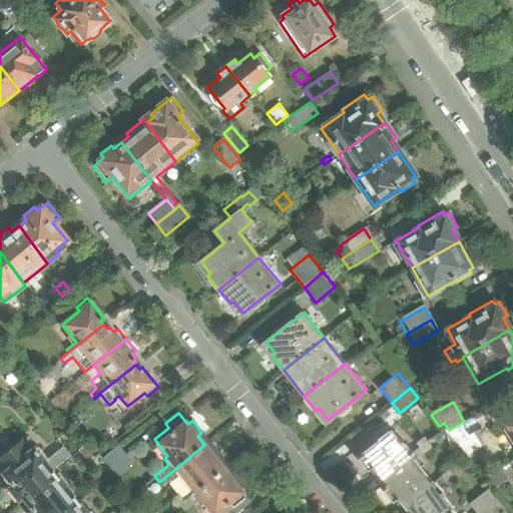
[(464,422),(461,423),(468,436),(473,434),(482,429),(476,416),(464,422)]
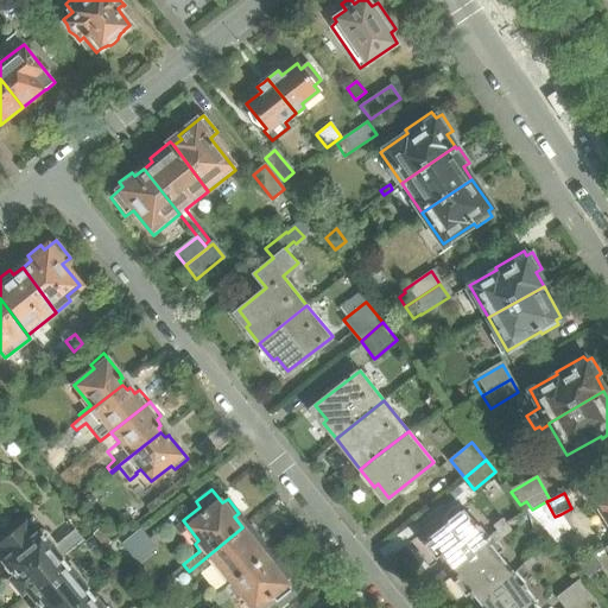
[(450,568),(488,536),(477,523),(475,525),(462,510),(461,511),(457,507),(458,506),(457,505),(443,517),(439,513),(419,529),(429,540),(423,544),(435,558),(439,555),(442,558),(443,558),(450,568)]
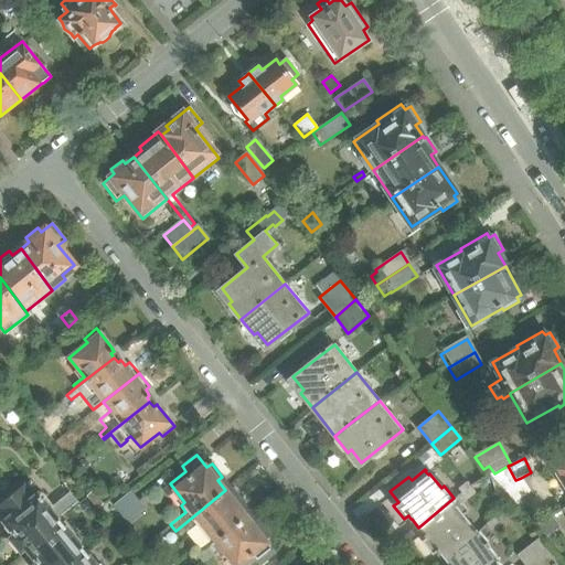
[(57,518),(78,502),(70,491),(52,504),(41,490),(39,491),(30,480),(0,504),(0,512),(7,521),(4,522),(11,530),(10,531),(14,534),(10,539),(21,552),(25,547),(28,550),(63,521),(62,520),(60,521),(57,518)]
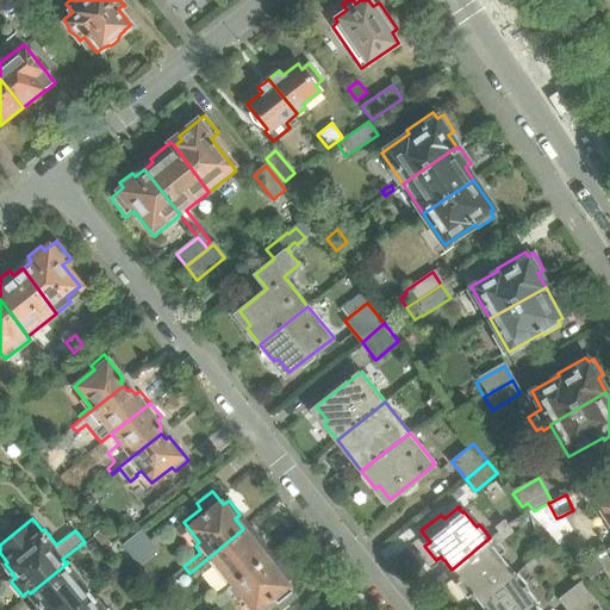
[(497,531),(506,524),(503,521),(493,528),(497,531)]
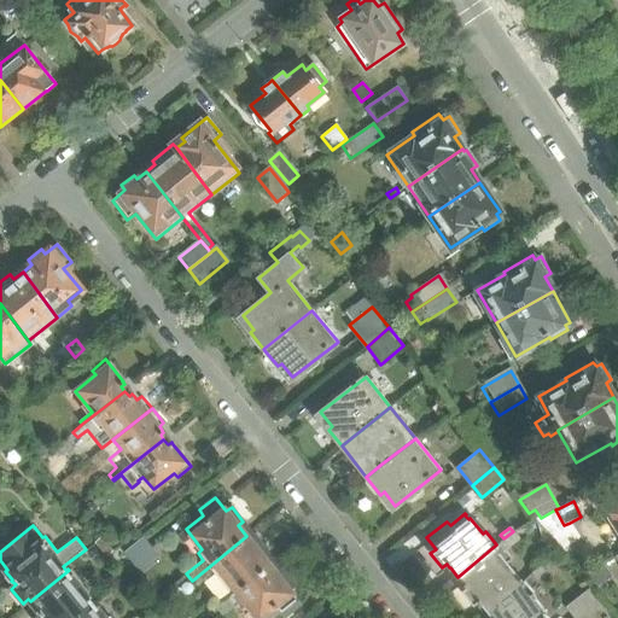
[(508,544),(518,537),(513,531),(503,538),(508,544)]
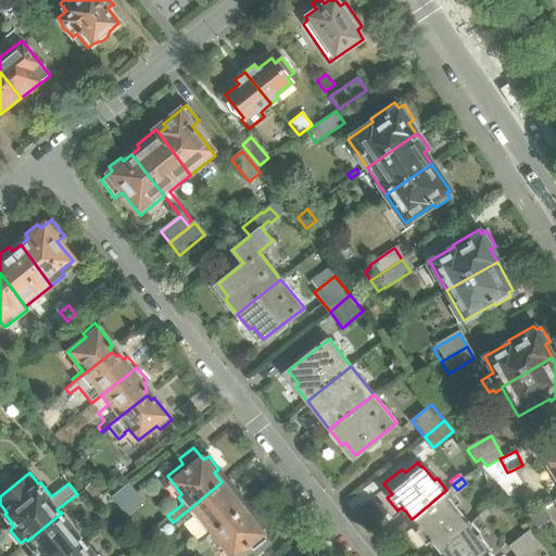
[(209,535),(242,508),(248,505),(226,479),(222,482),(173,522),(177,528),(192,515),(209,535)]
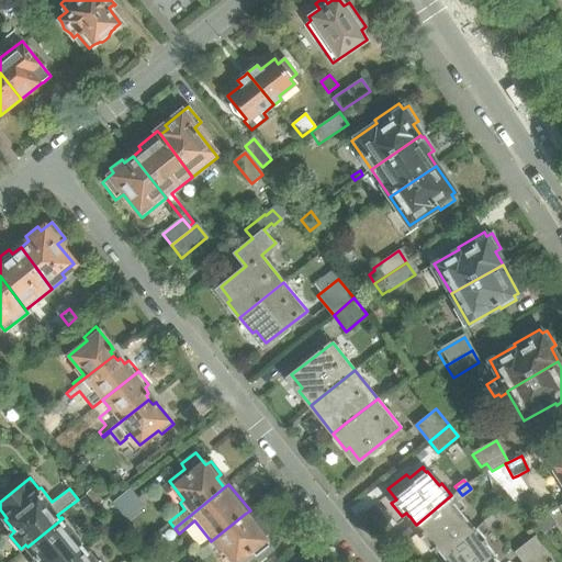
[(145,507),(138,498),(137,499),(130,490),(112,502),(128,524),(145,508),(145,507)]
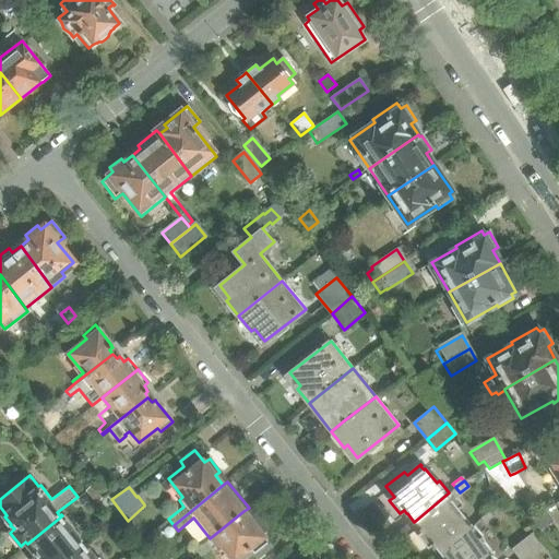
[(85,508),(98,496),(94,490),(80,501),(85,508)]
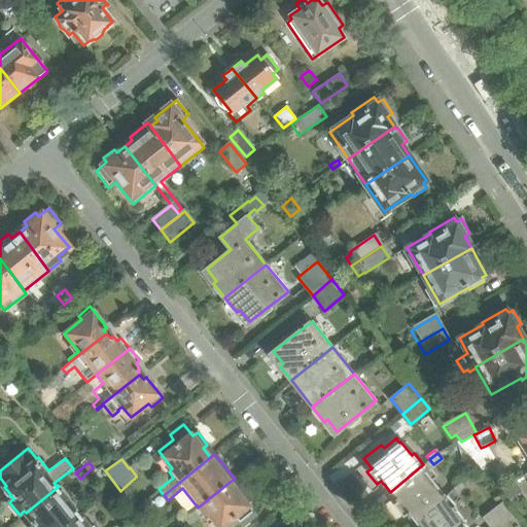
[(445,495),(433,482),(437,478),(425,462),(423,464),(390,492),(395,497),(394,497),(396,500),(392,504),(402,517),(407,514),(409,517),(411,516),(414,520),(445,495)]
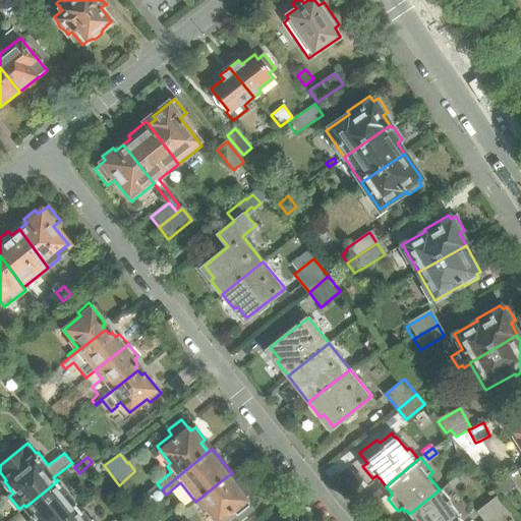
[(507,474),(493,484),(501,496),(515,486),(507,474)]
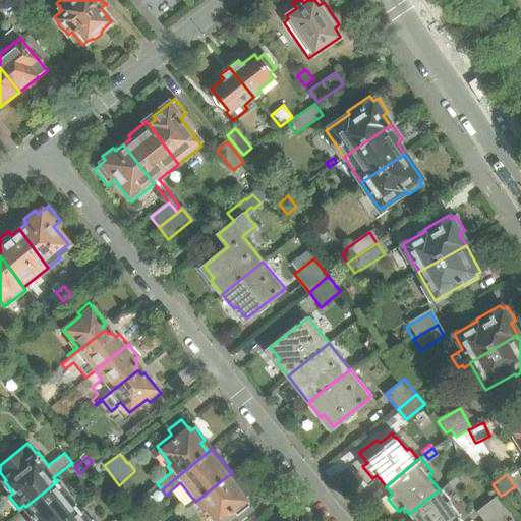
[(253,510),(244,498),(248,495),(239,482),(234,485),(227,476),(195,502),(183,513),(187,518),(199,508),(204,513),(208,510),(216,520),(230,520),(236,516),(240,520),(253,510)]
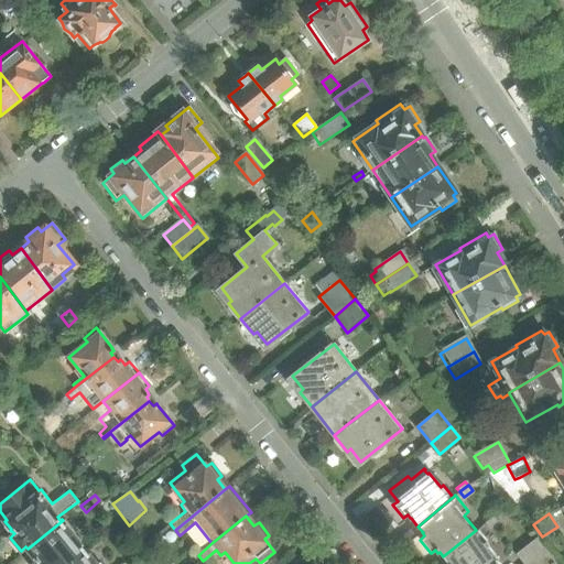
[(488,527),(496,521),(492,517),(485,522),(488,527)]
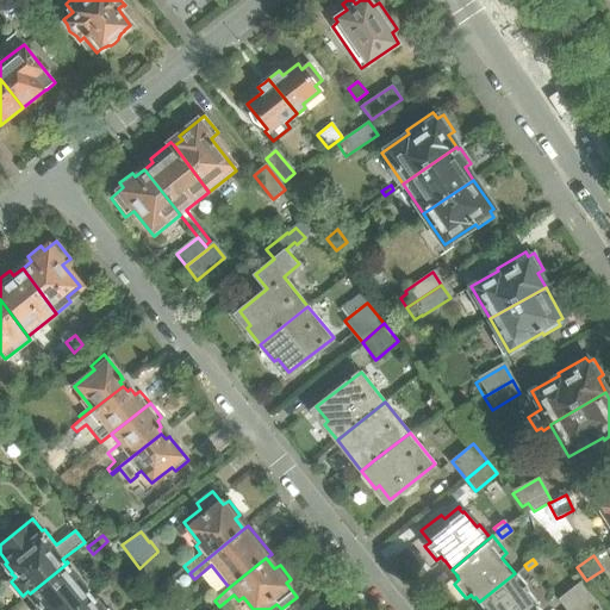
[(73,609),(91,596),(87,590),(85,592),(78,583),(82,579),(68,562),(30,593),(37,602),(36,603),(41,608),(37,609),(73,609)]
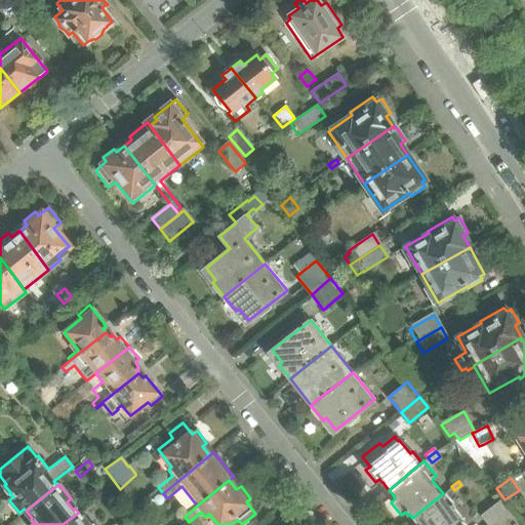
[(465,524),(461,521),(463,520),(454,509),(454,508),(452,505),(453,503),(444,492),(443,493),(412,518),(417,524),(465,524)]
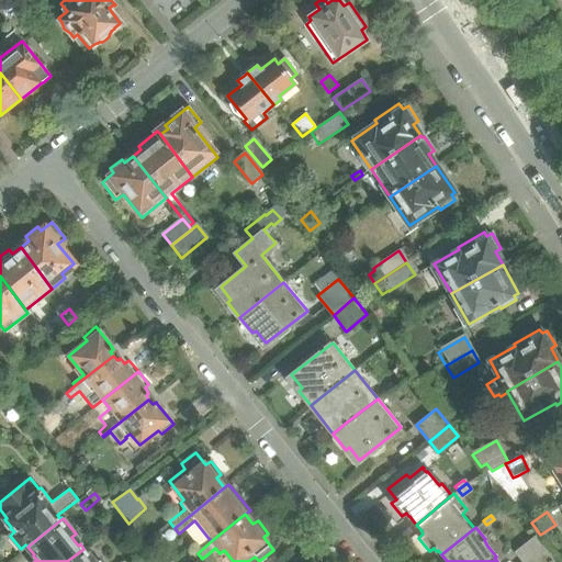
[(521,561),(524,561),(546,546),(537,535),(515,552),(521,561)]
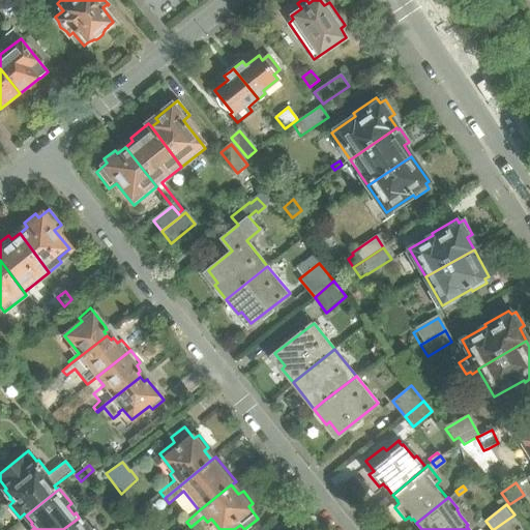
[(138,514),(133,507),(125,512),(131,520),(138,514)]
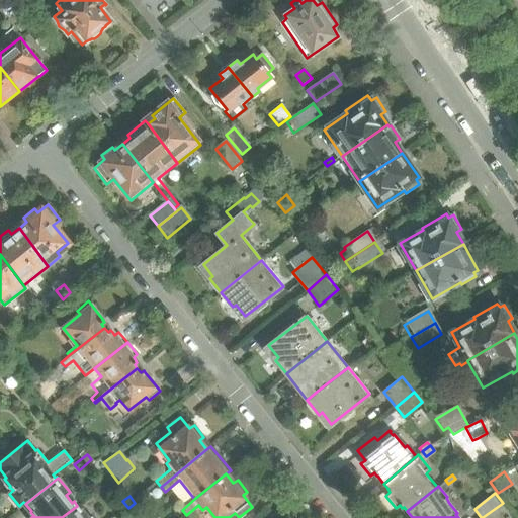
[(515,517),(503,503),(483,517),(515,517)]
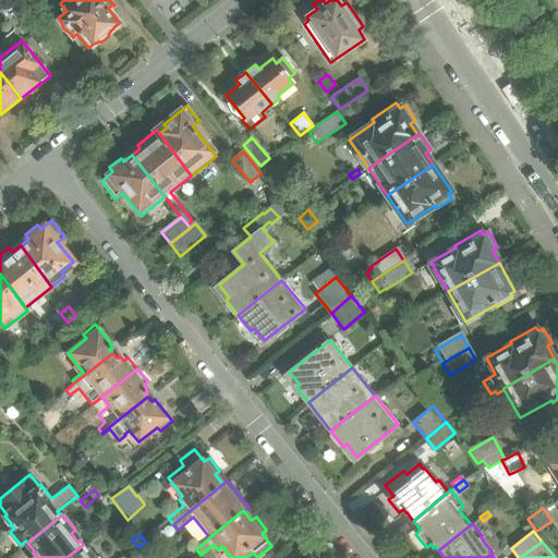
[(101,557),(97,553),(91,557),(85,549),(86,548),(83,545),(67,557),(101,557)]
